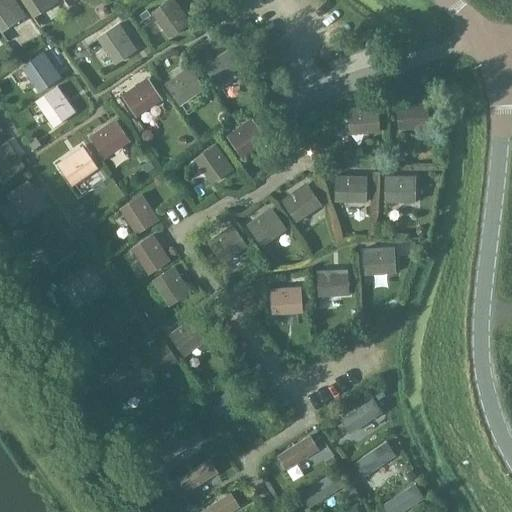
[(0,0),(0,33),(24,16),(12,0),(0,0)]
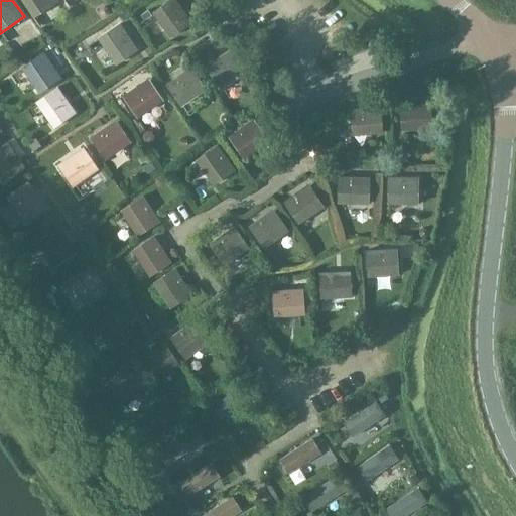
[(19,0),(32,19),(56,2),(54,0),(19,0)]
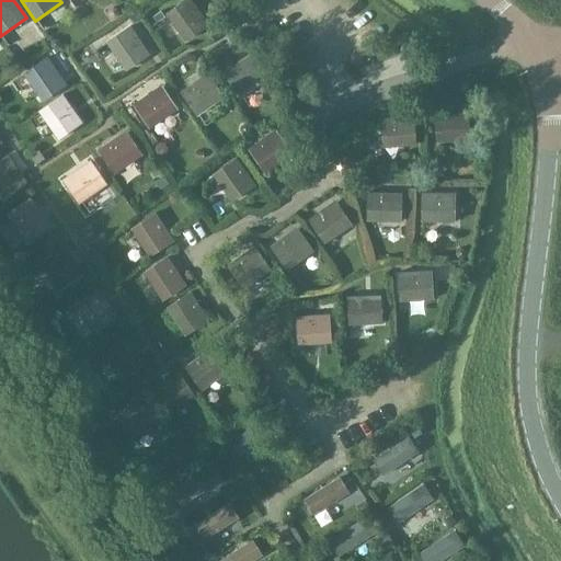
[(185,41),(208,24),(191,0),(184,0),(165,14),(185,41)]
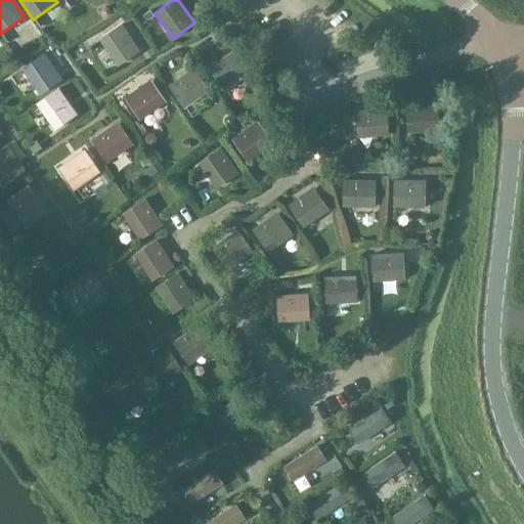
[(116,66),(138,50),(121,26),(98,41),(116,66)]
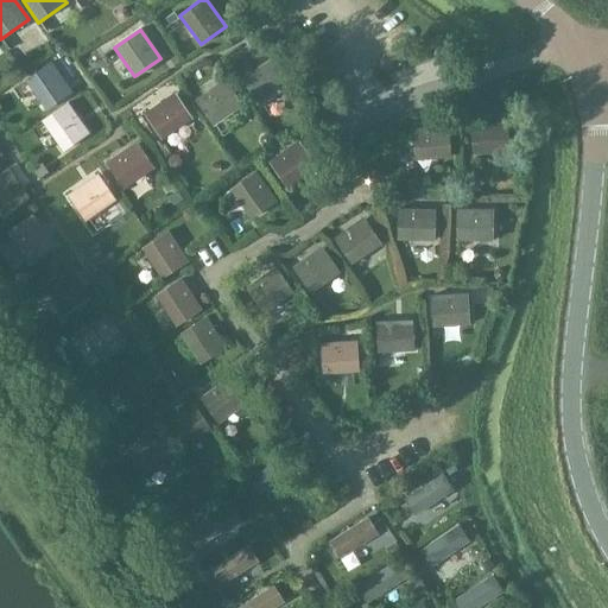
[(260,106),(289,84),(271,59),(242,81),(260,106)]
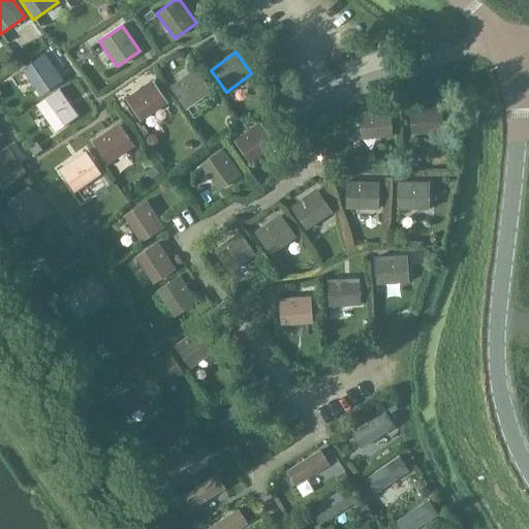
[(39,96),(61,81),(43,55),(22,70),(39,96)]
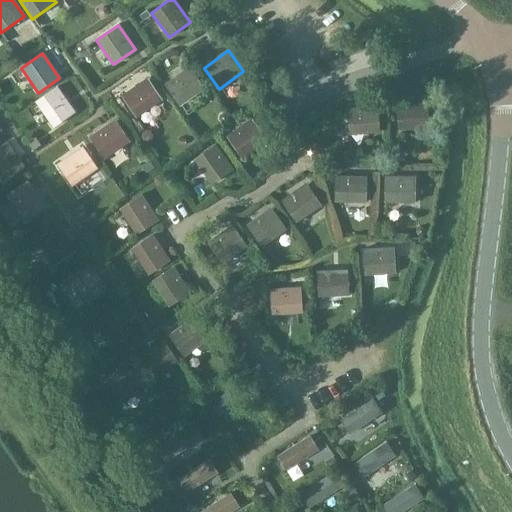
[(178,106),(203,89),(189,68),(164,85),(178,106)]
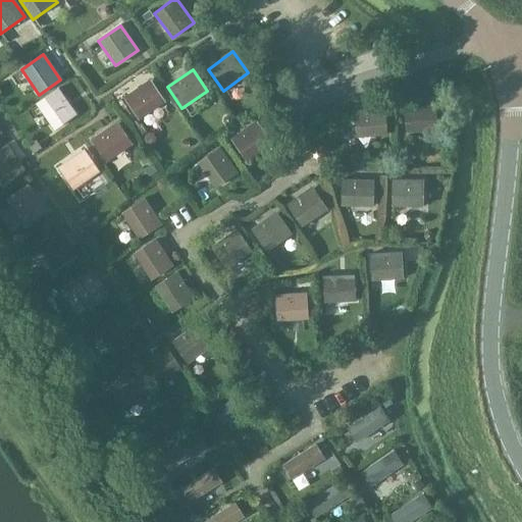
[(139,119),(163,102),(148,81),(123,98),(139,119)]
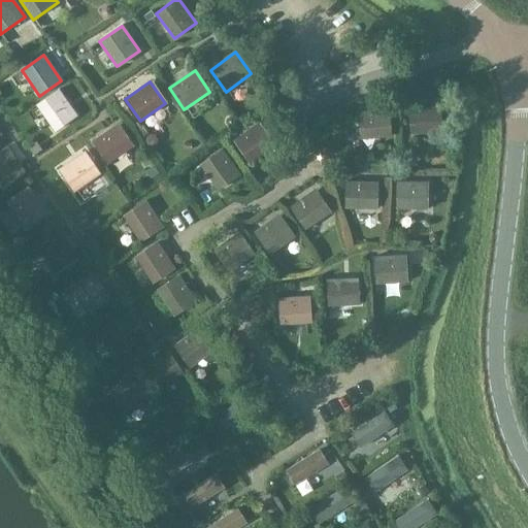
[(54,131),(75,117),(58,91),(36,105),(54,131)]
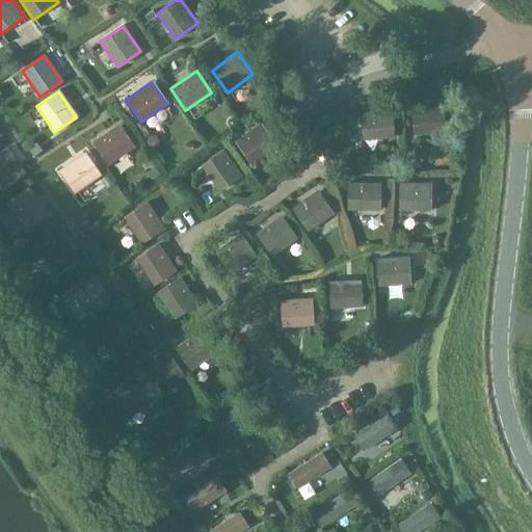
[(411,135),(444,133),(442,106),(409,109),(411,135)]
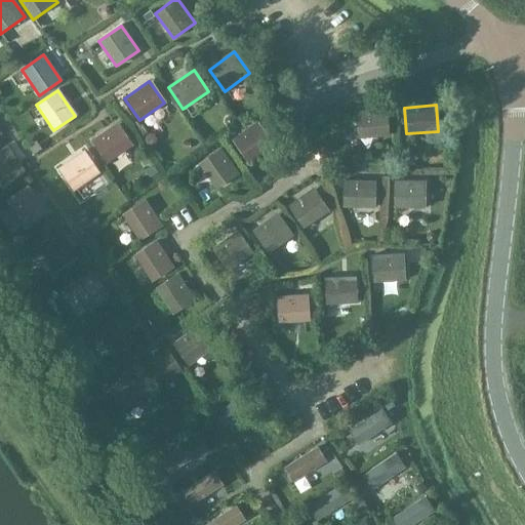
[(356,137),(386,135),(385,110),(354,112),(356,137)]
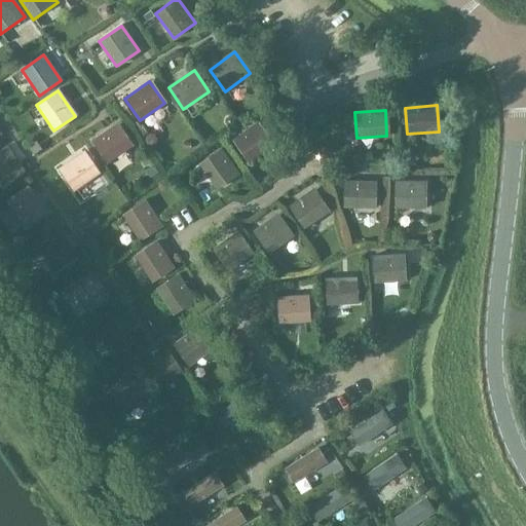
[(232,141),(238,149),(248,162),(272,145),(257,123),(232,141)]
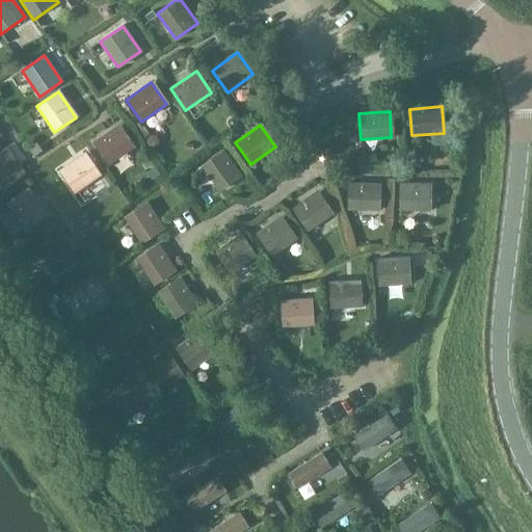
[(92,143),(98,151),(108,165),(134,148),(118,126),(92,143)]
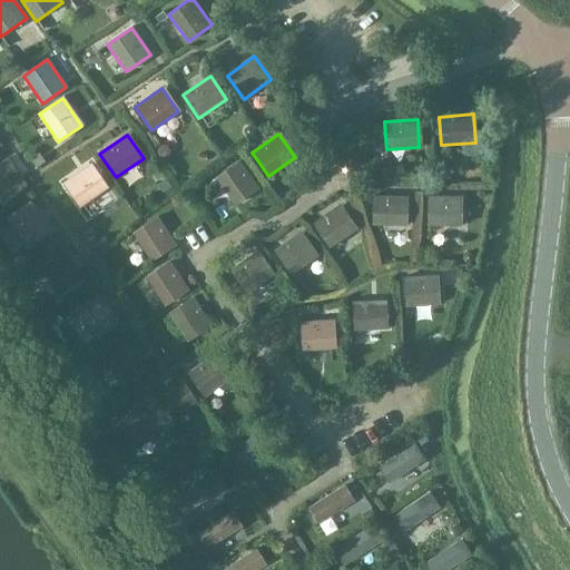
[(7,159),(3,161),(0,163),(0,199),(2,203),(26,186),(7,159)]
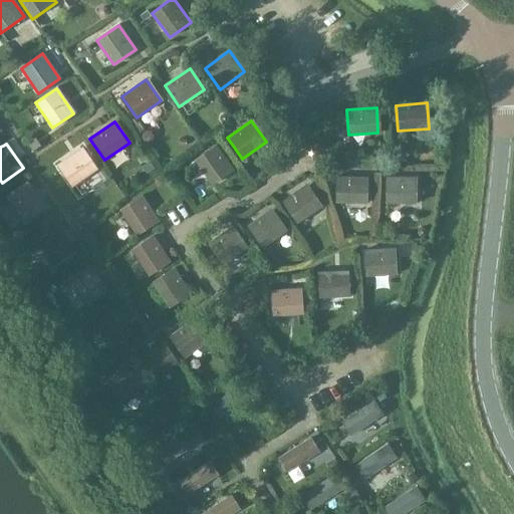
[(216,145),(215,146),(194,161),(212,185),(234,170),(216,145)]
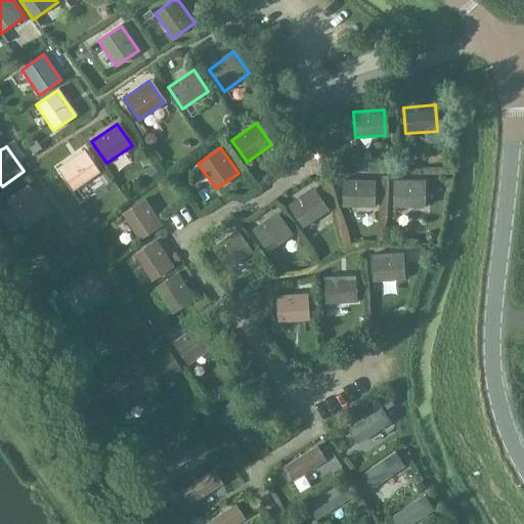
[(74,190),(98,174),(84,150),(58,168),(74,190)]
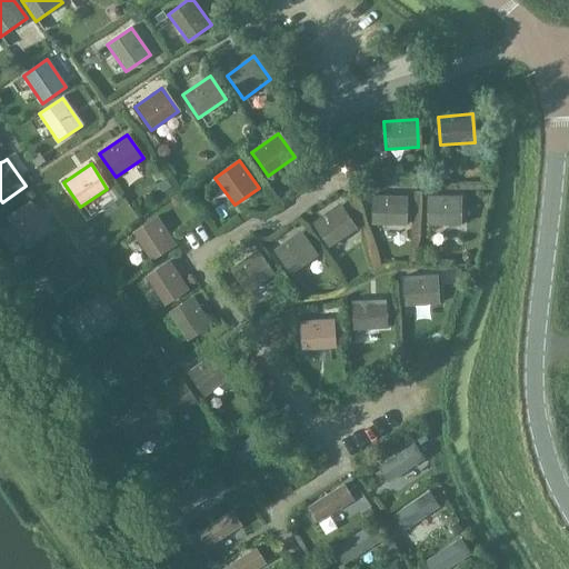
[(402,226),(403,196),(370,195),(369,225),(402,226)]
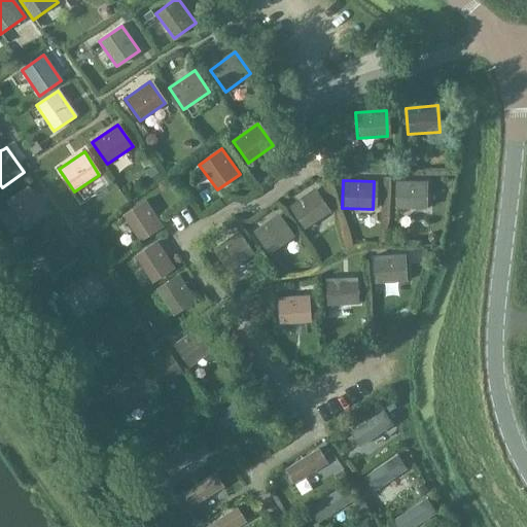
[(424,210),(425,182),(394,182),(393,209),(424,210)]
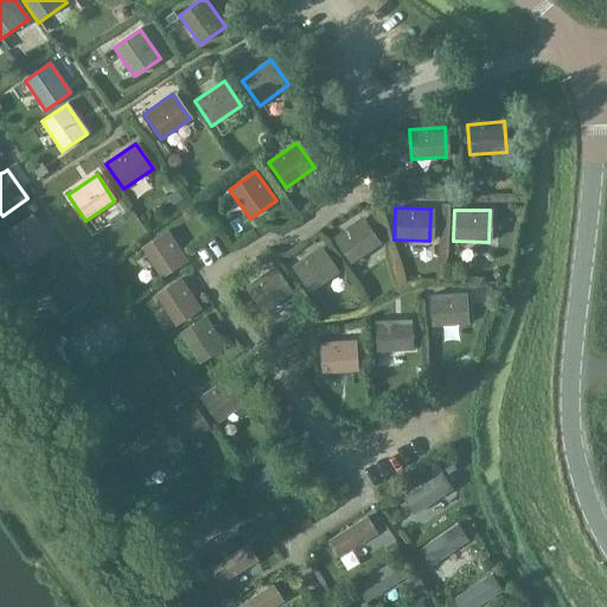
[(27,262),(53,244),(32,216),(7,234),(27,262)]
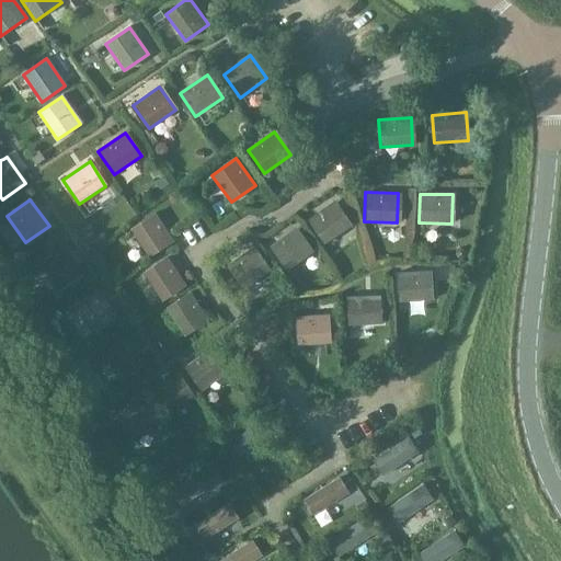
[(322,244),(350,225),(333,202),(307,221),(322,244)]
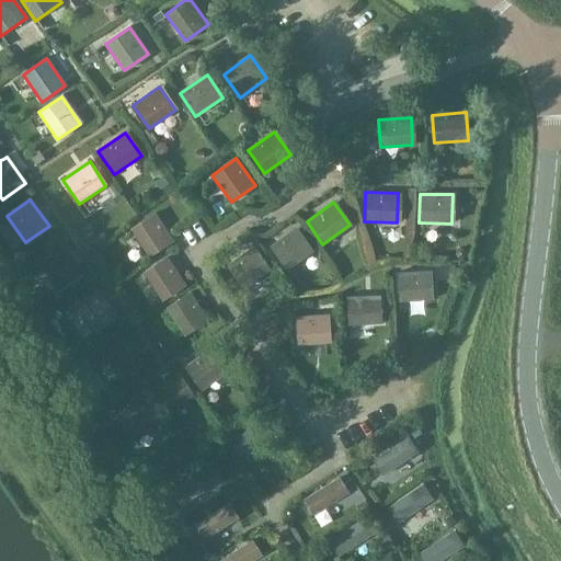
[(149,256),(173,241),(155,214),(130,229),(149,256)]
